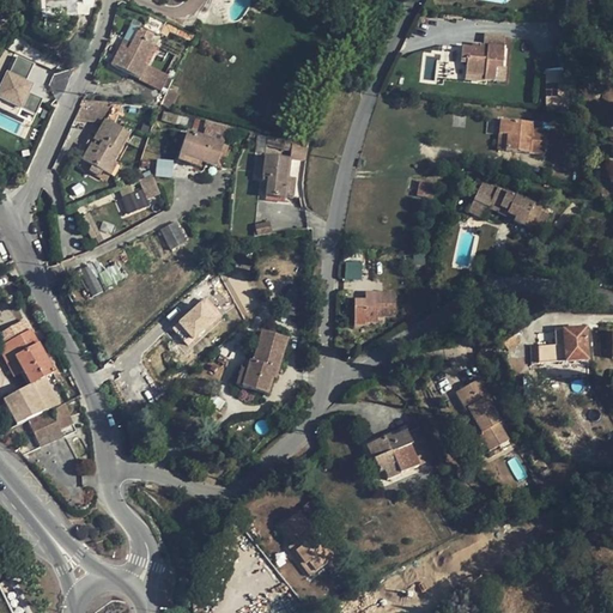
[(150,14),(143,28),(159,36),(162,34),(167,24),(150,14)]
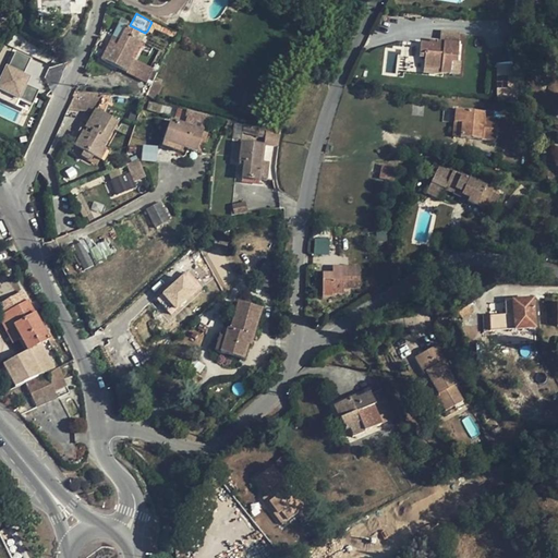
[(147,31),(152,32),(153,28),(156,24),(152,22),(147,31)]
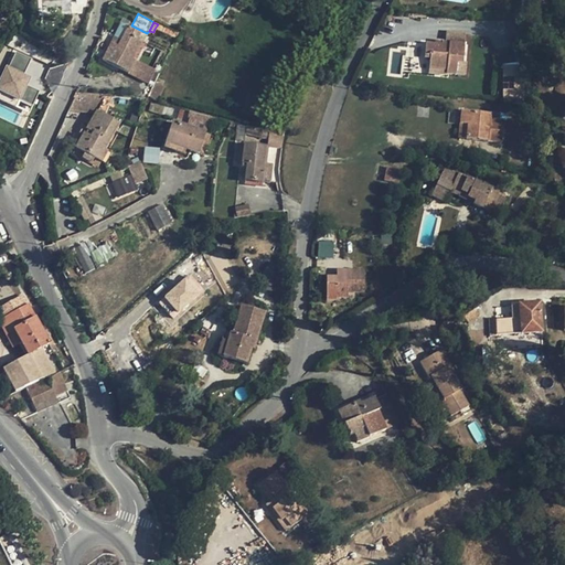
[(121,23),(112,43),(118,46),(128,27),(121,23)]
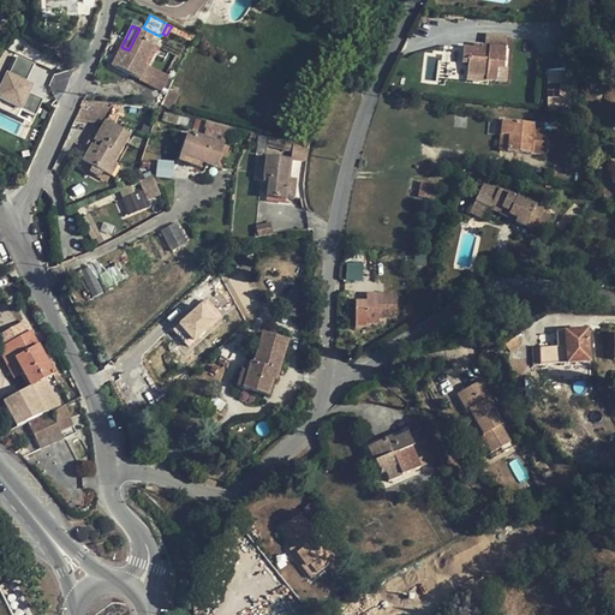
[(193,37),(172,27),(168,31),(190,42),(193,37)]
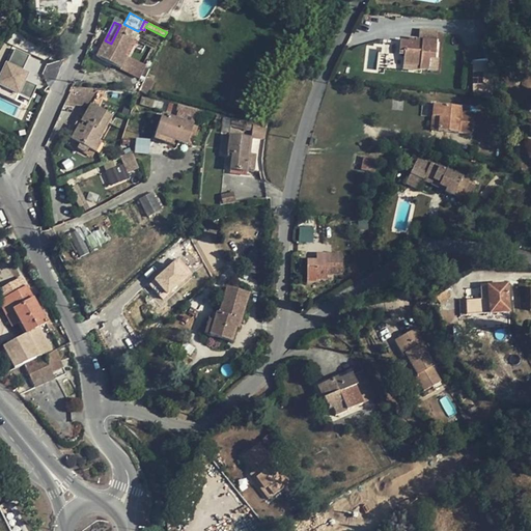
[(133,31),(120,25),(111,44),(105,40),(95,57),(120,70),(128,57),(126,56),(134,39),(130,36),(133,31)]
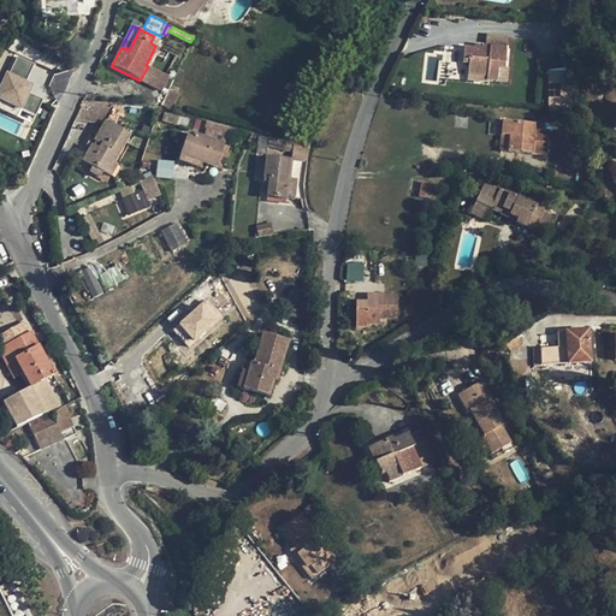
[(508,39),(490,37),(490,47),(507,48),(508,39)]
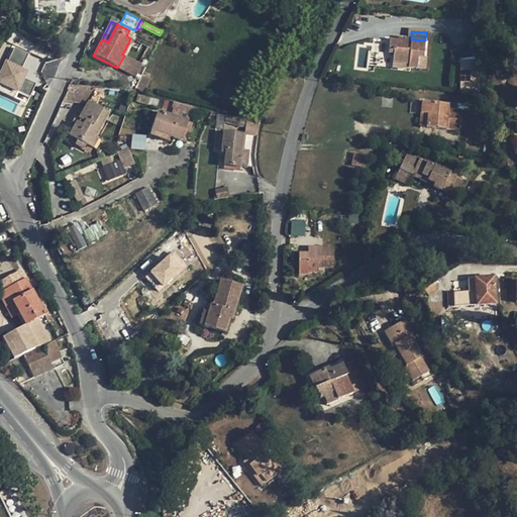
[(404,41),(390,39),(388,53),(394,53),(393,63),(409,64),(408,68),(417,68),(425,69),(426,59),(423,58),(425,40),(411,39),(405,38),(404,41)]
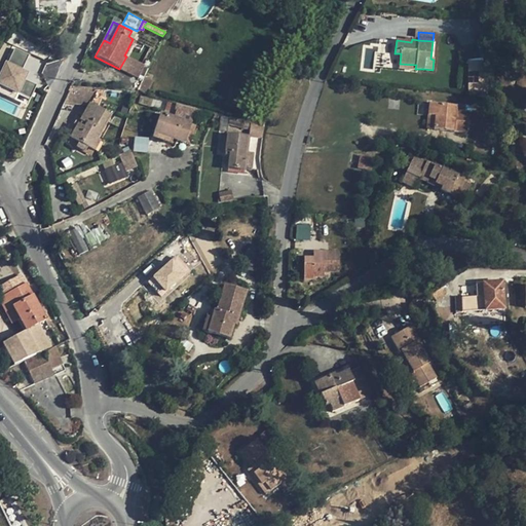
[(23,68),(28,52),(9,46),(0,75),(0,89),(30,100),(35,84),(26,81),(29,70),(23,68)]
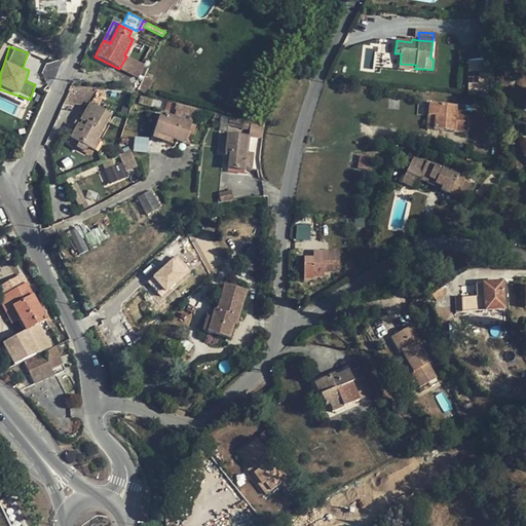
[(126,57),(119,69),(138,78),(144,66),(126,57)]
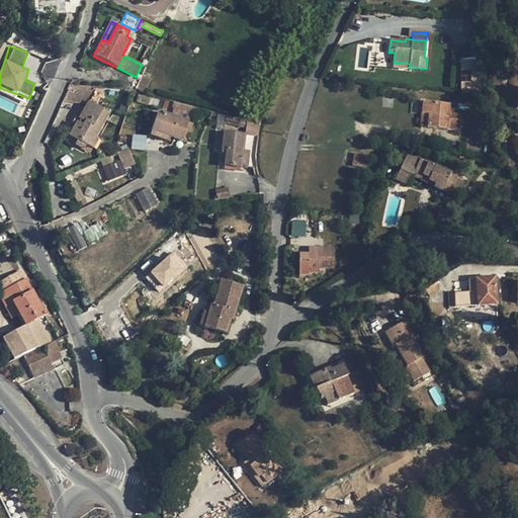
[(478,60),(465,60),(465,93),(483,95),(478,60)]
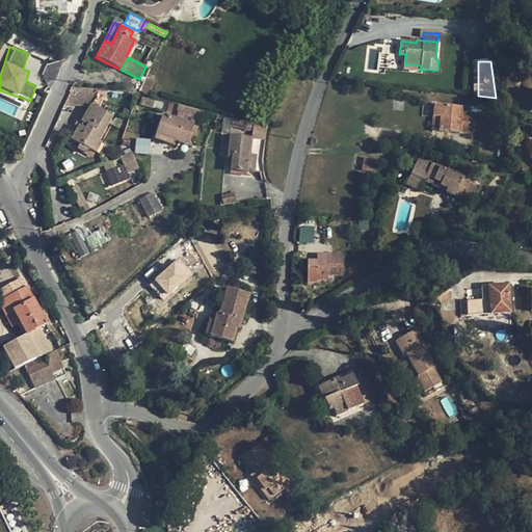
[(59,79),(57,62),(44,64),(46,81),(59,79)]
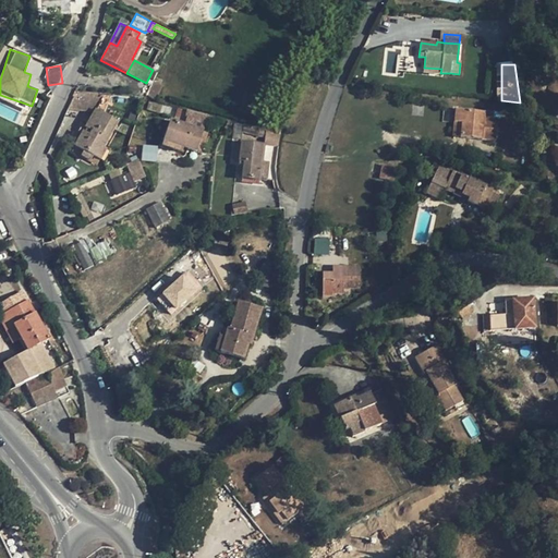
[(153,82),(146,96),(155,100),(162,86),(153,82)]
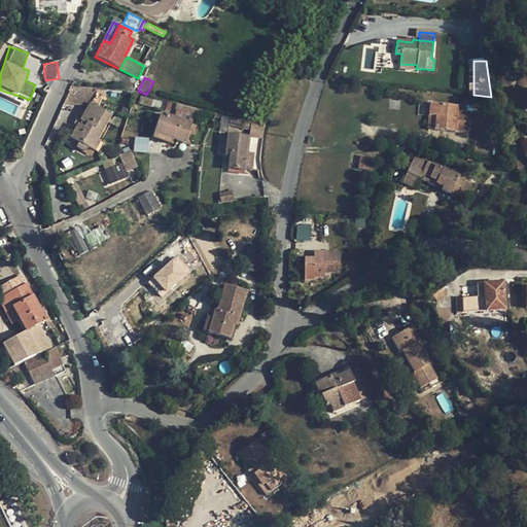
[(69,92),(64,102),(78,103),(88,89),(72,86),(71,91),(70,92),(69,92)]
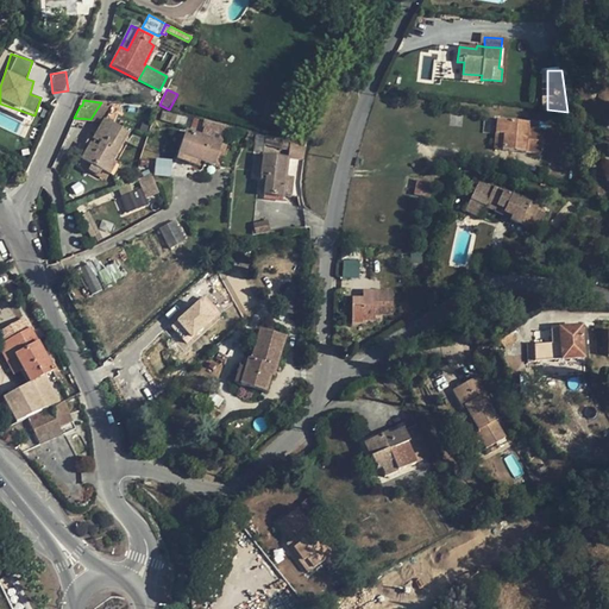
[(101,102),(90,119),(104,120),(105,120),(106,117),(113,102),(101,102)]
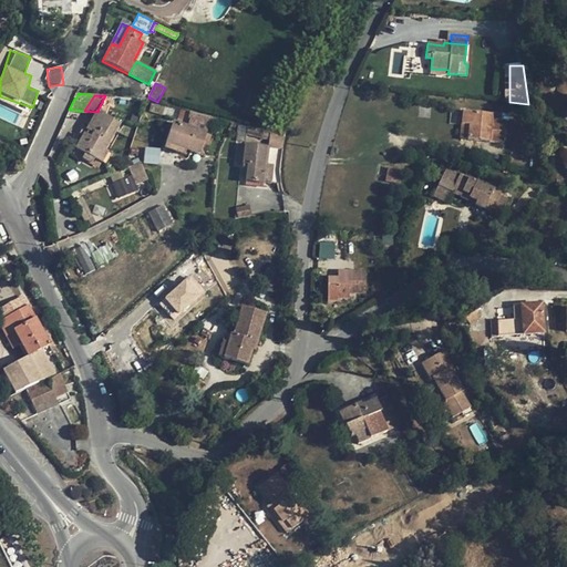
[(113,96),(105,95),(99,109),(106,113),(113,96)]
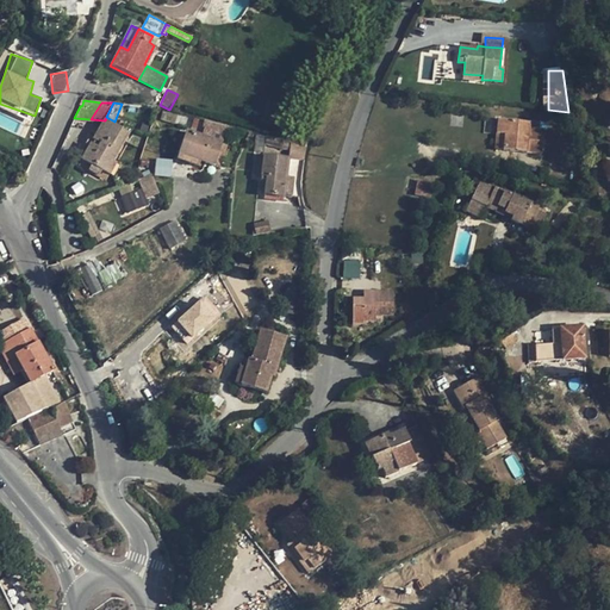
[(173,114),(163,112),(161,119),(172,122),(173,114)]
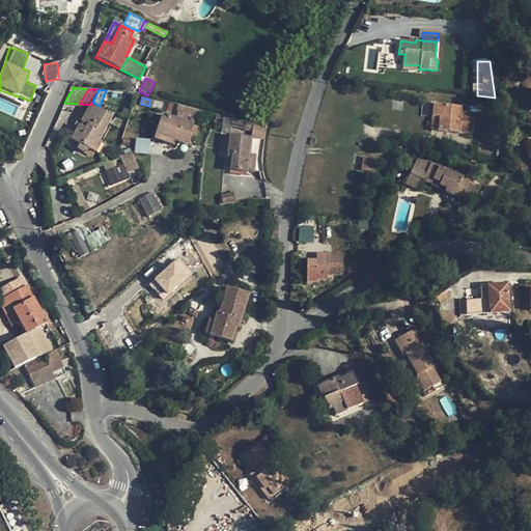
[(176,104),(169,102),(165,113),(172,115),(176,104)]
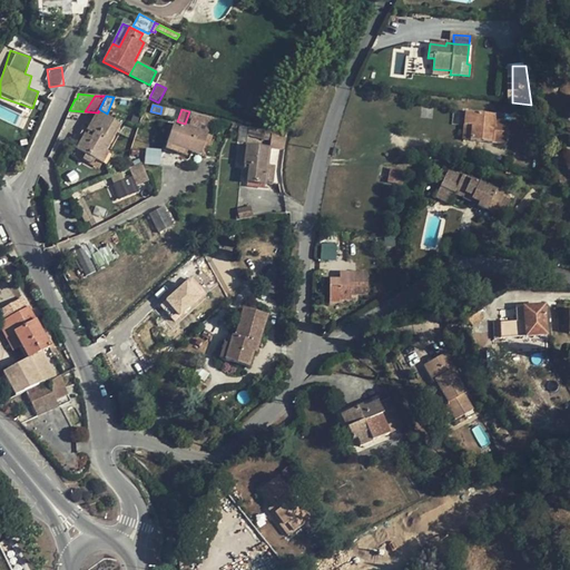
[(98,112),(97,112),(88,129),(82,139),(77,149),(86,155),(84,159),(91,164),(95,159),(102,164),(108,154),(105,151),(107,148),(120,125),(106,117),(98,112)]
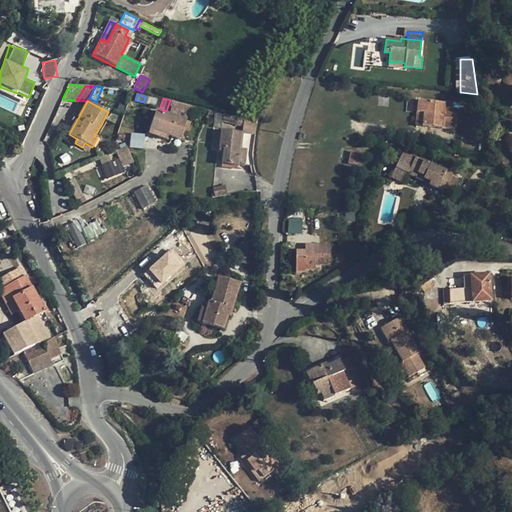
[(182,104),(172,101),(170,107),(181,110),(181,109),(182,104)]
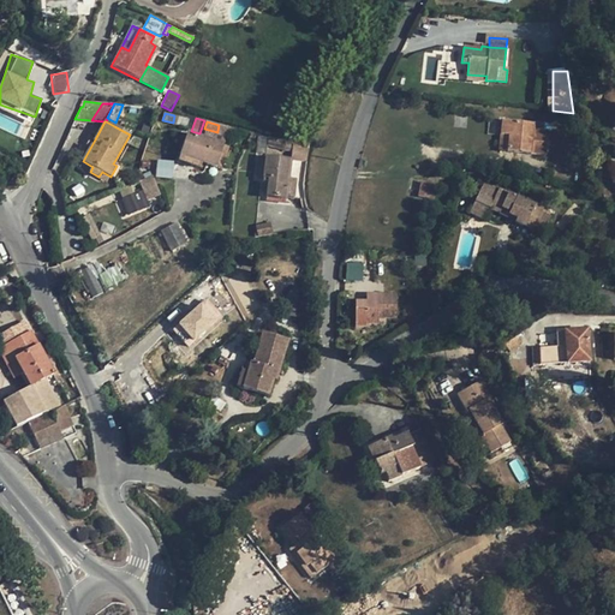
[(533,124),(502,121),(501,136),(509,136),(507,151),(531,154),(547,155),(549,131),(533,130),(533,124)]
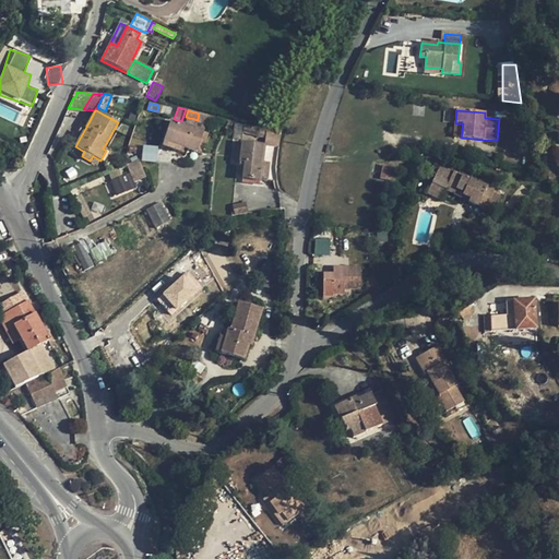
[(203,131),(171,120),(164,142),(162,146),(182,153),(183,149),(197,153),(197,152),(199,146),(204,147),(209,134),(203,132),(203,131)]
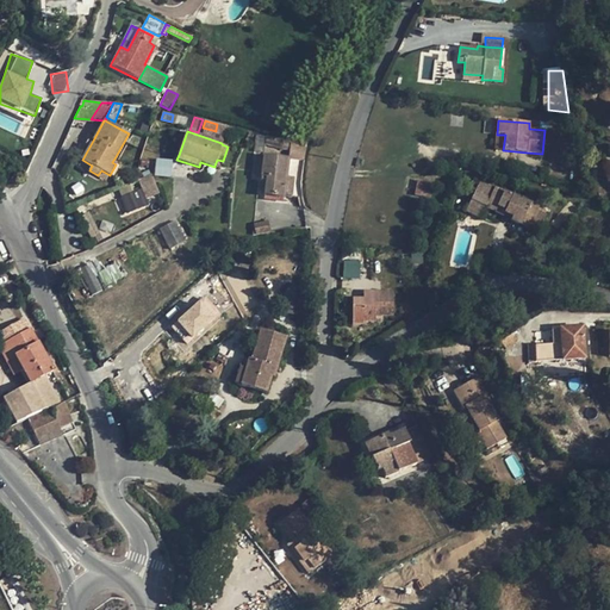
[(83,147),(88,149),(94,138),(91,136),(83,147)]
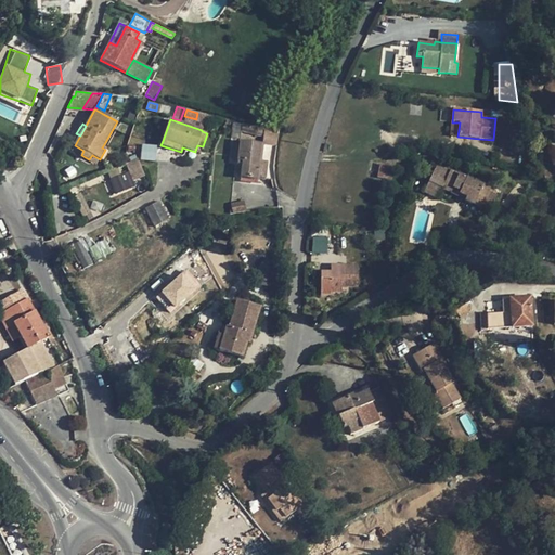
[(262,145),(240,142),(237,162),(243,162),(243,165),(241,178),(258,180),(258,178),(266,179),(275,181),(274,178),(273,168),(275,153),(279,134),(265,130),(248,126),(247,133),(263,137),(262,145)]
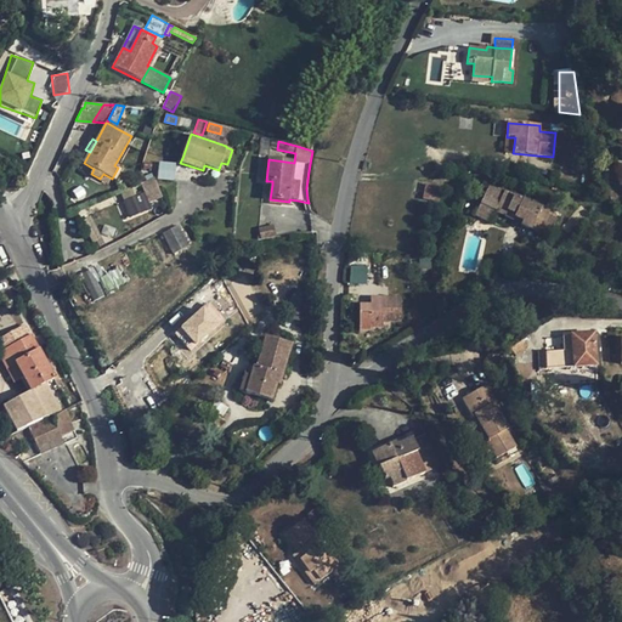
[(261,158),(259,180),(266,181),(269,159),(261,158)]
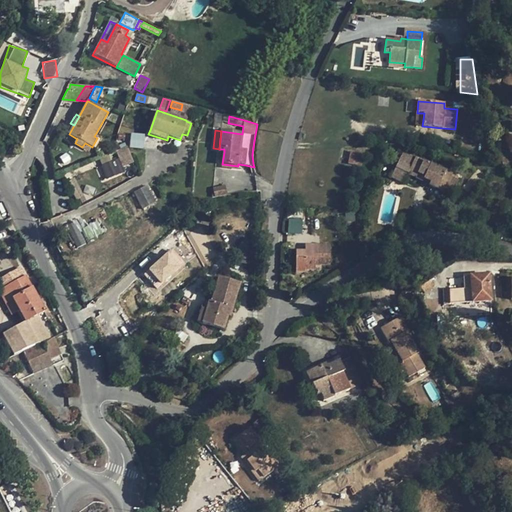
[(144,147),(145,133),(131,133),(130,147),(144,147)]
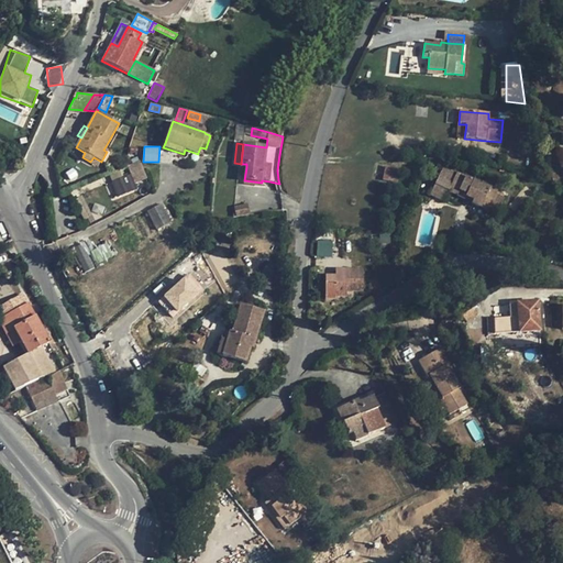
[(110,153),(107,152),(101,162),(105,164),(110,153)]
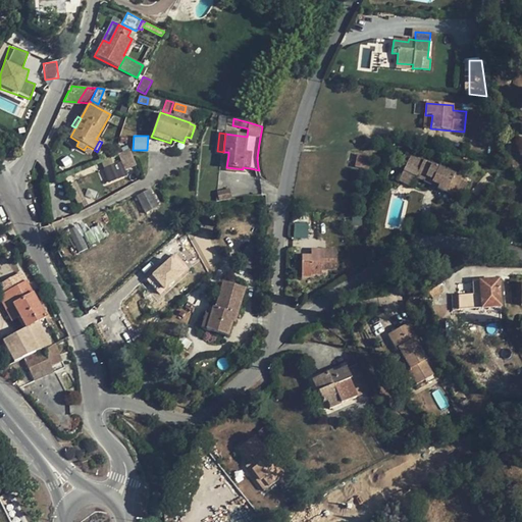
[(94,150),(87,146),(84,150),(91,154),(94,150)]
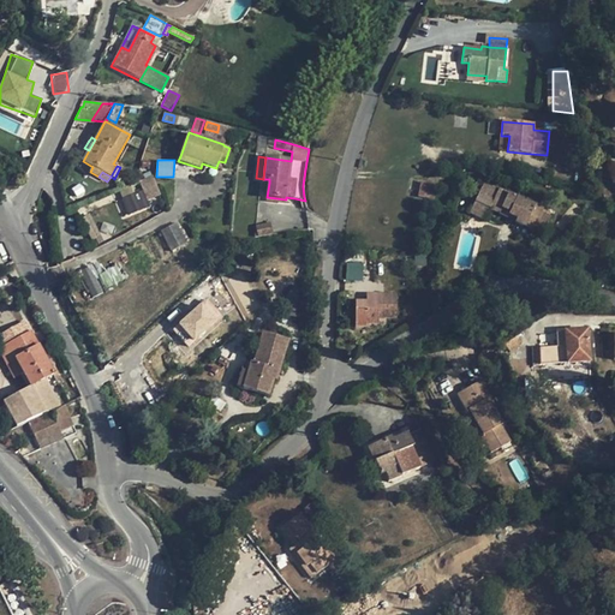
[(151,175),(139,181),(143,190),(148,201),(161,195),(153,177),(151,175)]
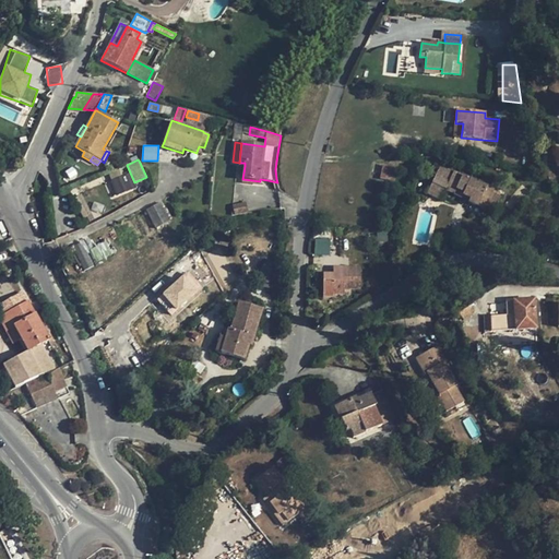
[(127,165),(108,171),(111,180),(130,173),(127,165)]
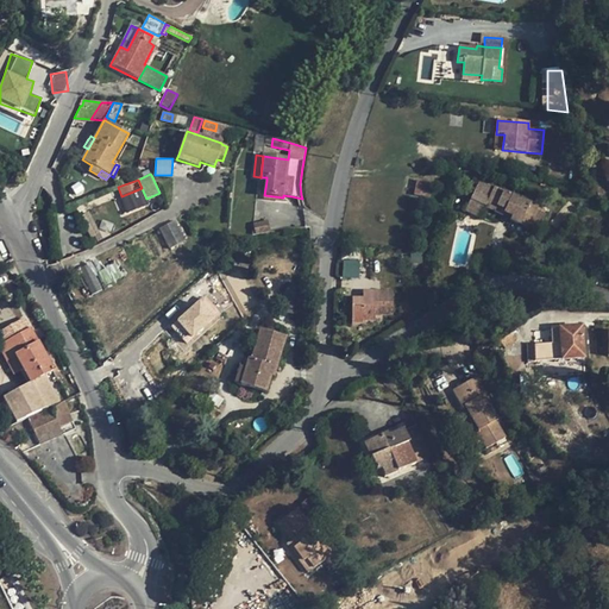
[(433,183),(416,180),(414,195),(429,198),(433,183)]
